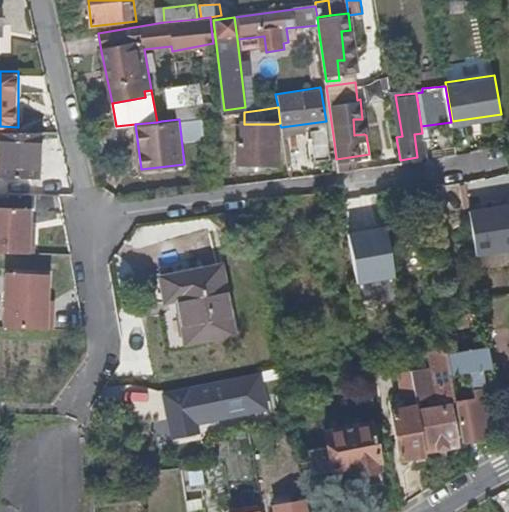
[(354,135),(364,134),(362,119),(353,119),(354,135)]
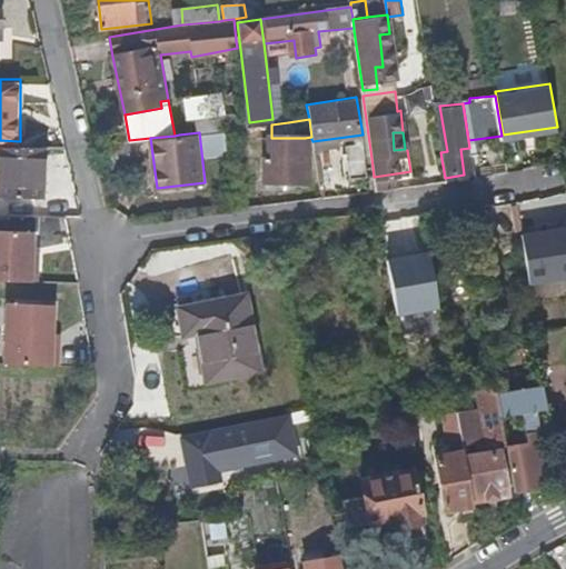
[(303,158),(305,138),(271,138),(271,157),(261,157),(260,182),(308,185),(308,158),(303,158)]
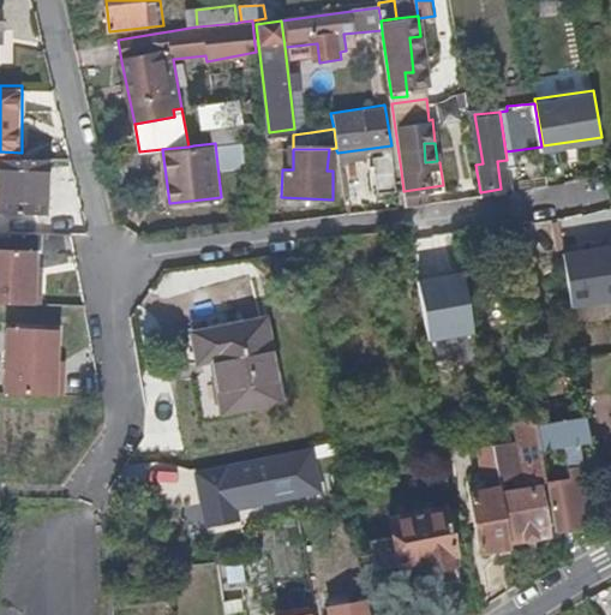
[(378,190),(397,187),(393,153),(375,155),(378,190)]
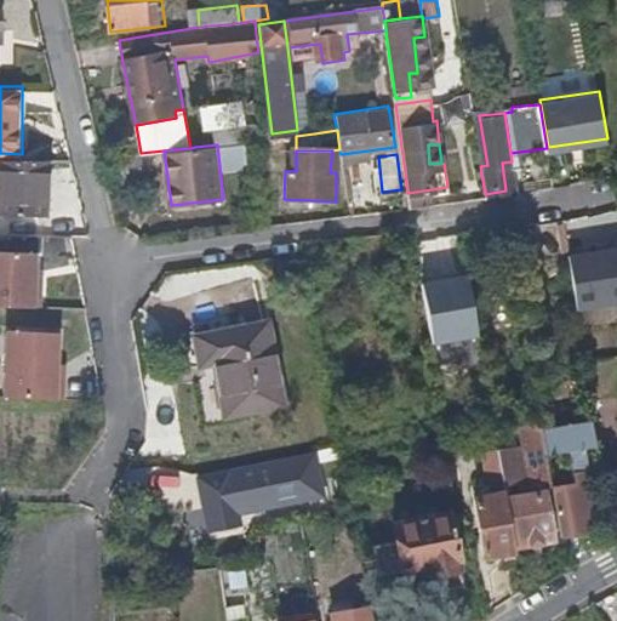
[(50,214),(50,161),(3,160),(1,212),(50,214)]
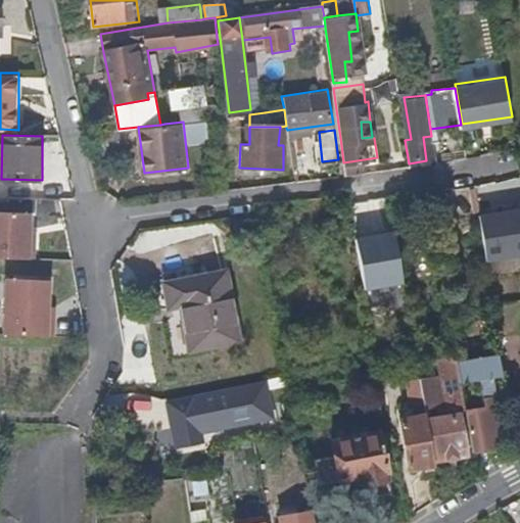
[(423,137),(426,160),(434,159),(434,156),(431,136),(423,137)]
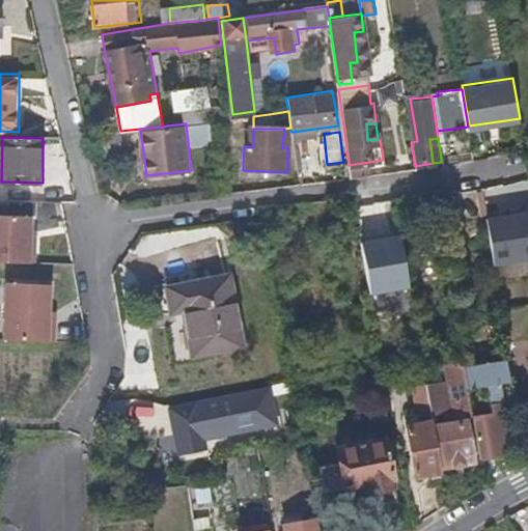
[(0,212),(0,258),(35,260),(36,241),(31,241),(32,214),(0,212)]
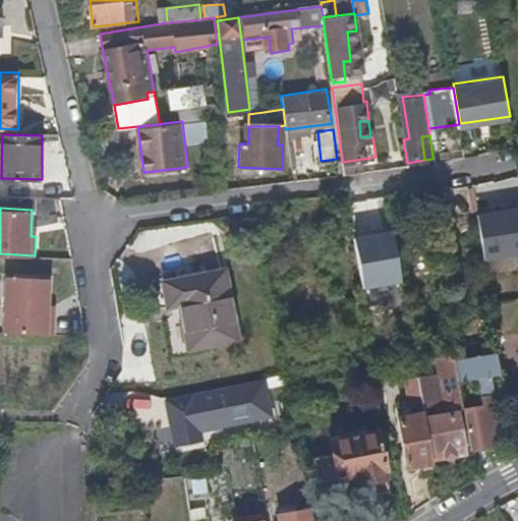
[(369,227),(351,229),(355,251),(356,257),(375,255),(369,227)]
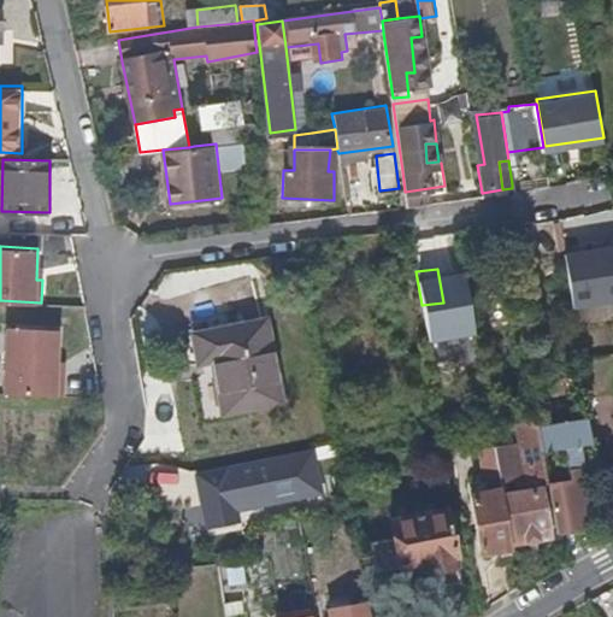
[(194,335),(199,363),(212,362),(220,409),(249,404),(251,410),(280,404),(266,323),(194,335)]
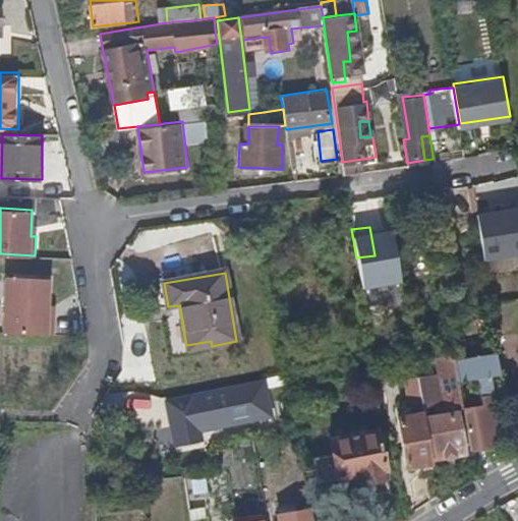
[(55,280),(9,277),(6,333),(52,336),(55,280)]
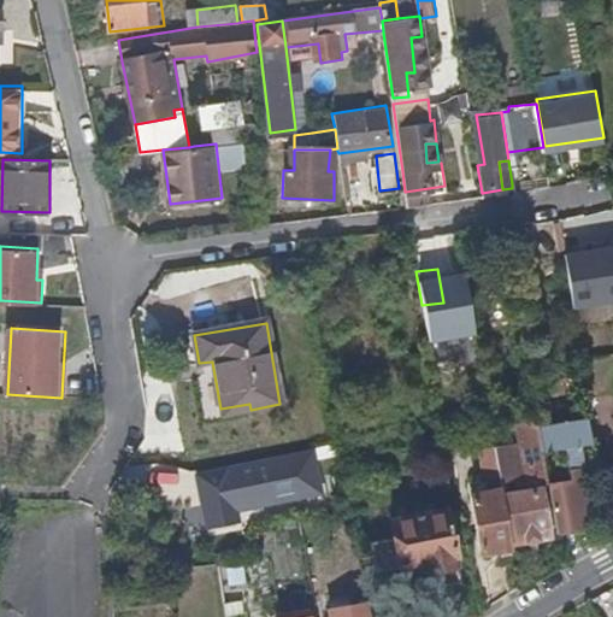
[(596,439),(591,416),(585,417),(590,444),(596,442),(596,439)]
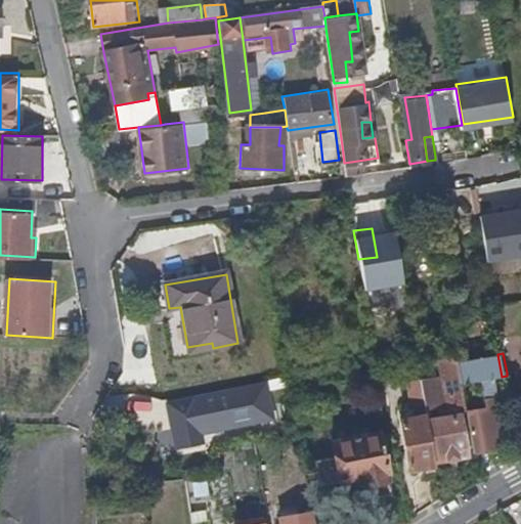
[(497,354),(459,360),(462,378),(481,376),(485,403),(466,406),(466,407),(473,450),(505,445),(504,441),(509,440),(502,396),(497,377),(502,377),(497,354)]
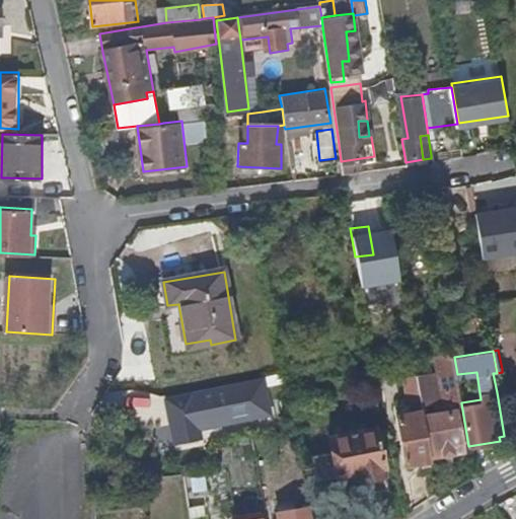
[(454,357),(453,352),(435,355),(438,369),(417,373),(422,402),(432,399),(434,409),(424,412),(431,454),(445,452),(446,453),(449,454),(451,454),(454,451),(464,448),(457,405),(461,403),(461,402),(461,401),(457,375),(457,374),(454,357)]
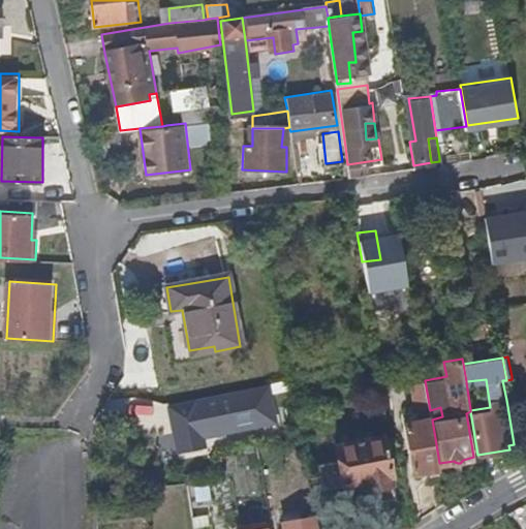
[(424,374),(422,362),(410,364),(412,376),(424,374)]
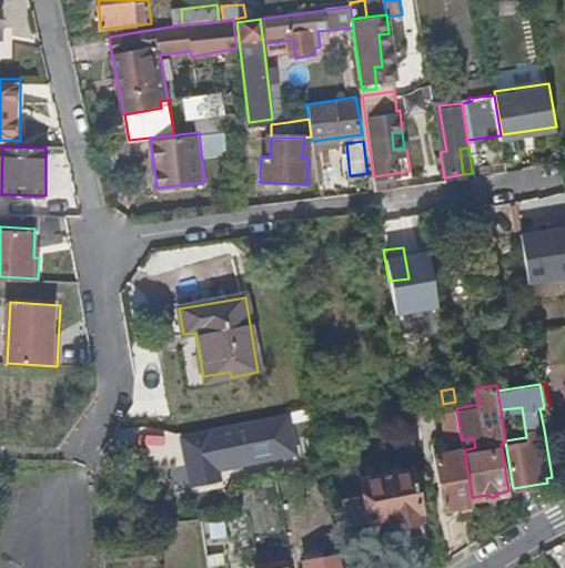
[(455,402),(443,404),(451,448),(434,450),(440,478),(444,505),(472,500),(472,497),(464,450),(462,440),(456,408),(455,402)]
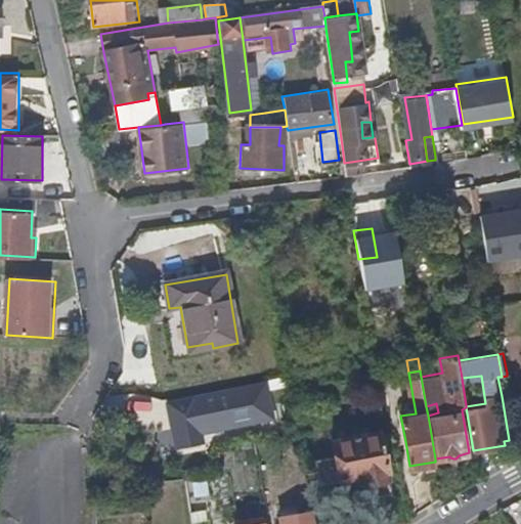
[(270,381),(168,400),(178,450),(209,445),(207,434),(277,421),(270,381)]
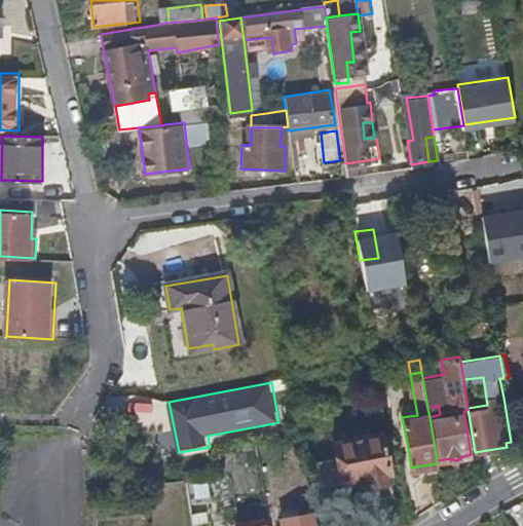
[(427,408),(430,417),(440,414),(438,405),(427,408)]
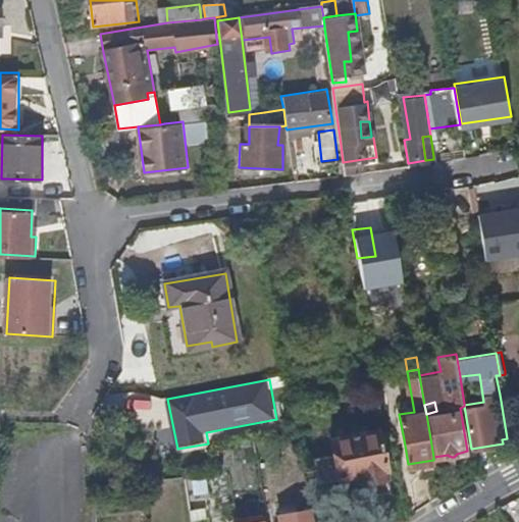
[(393,497),(379,430),(329,439),(332,455),(320,457),(313,464),(316,477),(321,481),(335,479),(336,482),(366,476),(369,501),(393,497)]
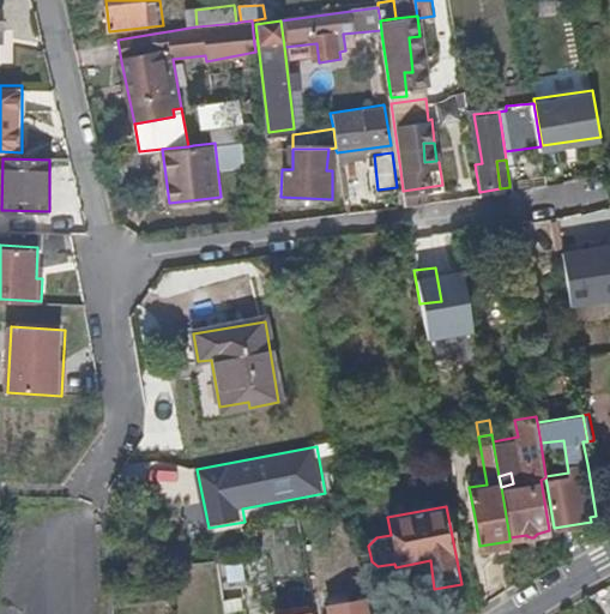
[(327,613),(369,613),(368,607),(367,599),(327,606),(327,613)]
